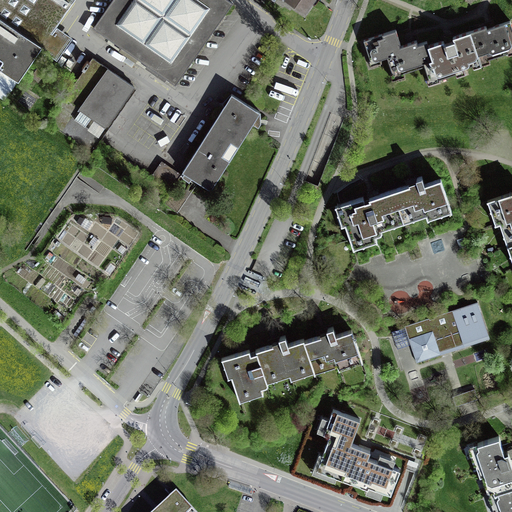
[(0,0),(0,68),(18,81),(40,49),(57,60),(68,44),(52,32),(74,0),(0,0)]
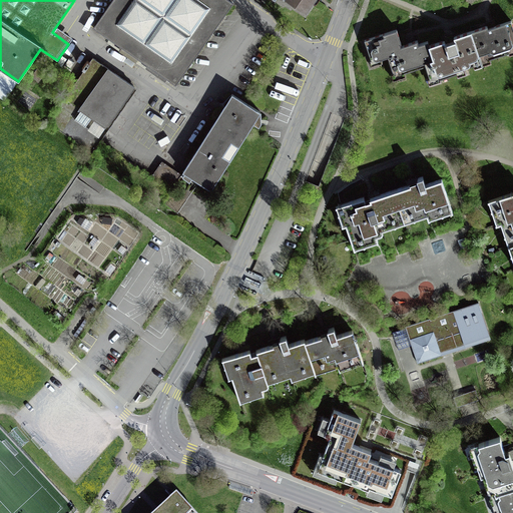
[(237,3),(232,0),(116,0),(98,27),(181,84),(237,3)]
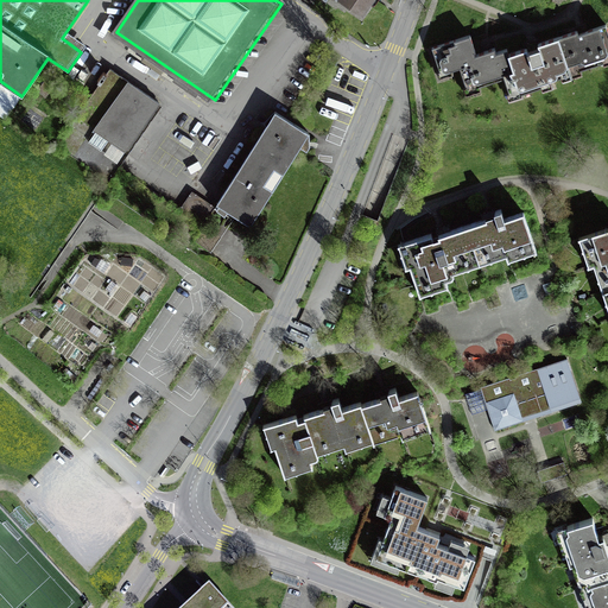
[(323,0),(324,1),(324,0),(334,0),(336,1),(361,19),(374,0),(323,0)]
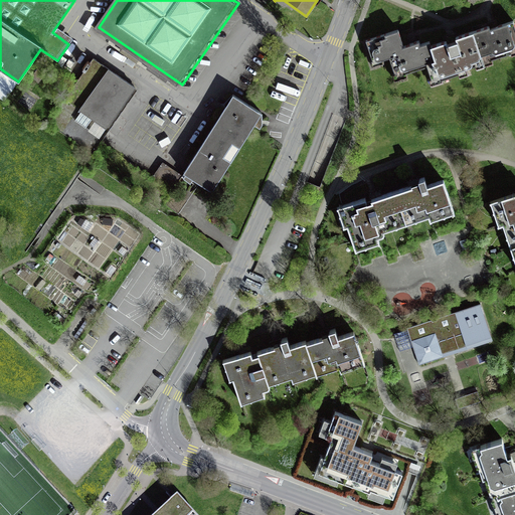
[(491,26),(473,32),(484,64),(484,67),(496,63),(495,59),(513,53),(514,56),(514,21),(492,29),(491,26)]
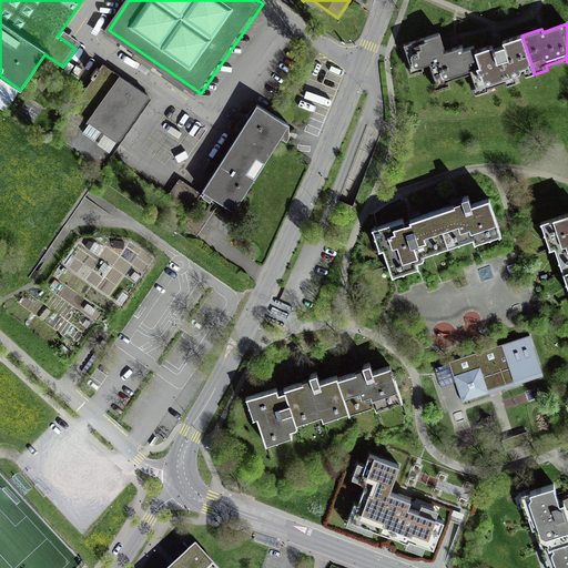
[(448,82),(473,73),(470,68),(479,66),(475,52),(474,47),(463,51),(462,46),(444,52),(438,36),(405,48),(413,70),(408,71),(411,75),(422,72),(421,68),(430,64),(436,81),(432,83),(435,91),(449,87),(448,82)]
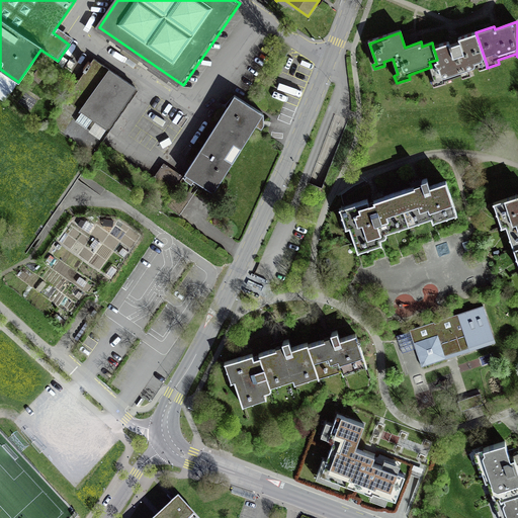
[(446,42),(433,48),(437,60),(429,62),(431,67),(436,83),(487,65),(476,32),(456,39),(457,42),(447,47),(446,42)]
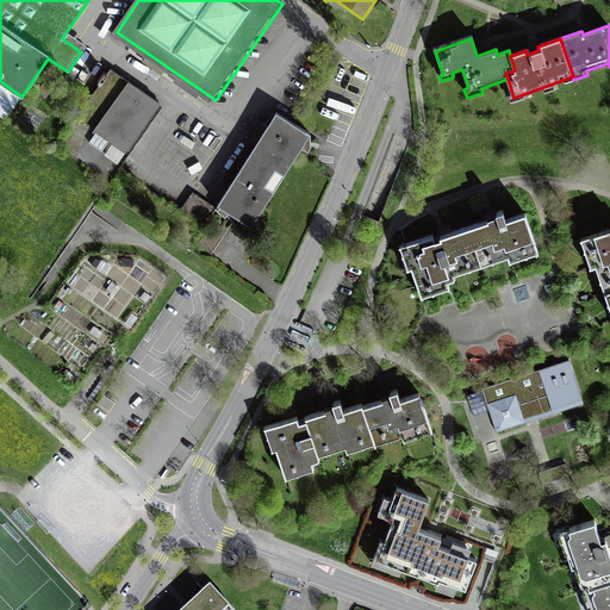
[(110,69),(57,145),(107,180),(117,166),(160,104),(110,69)]
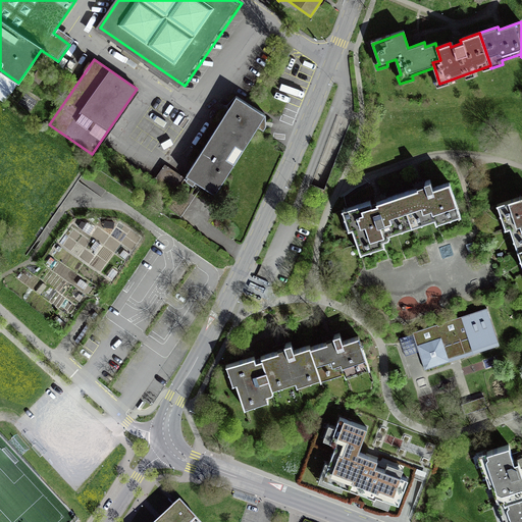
[(258,127),(264,132),(267,126),(265,115),(236,96),(187,173),(216,192),(258,127)]
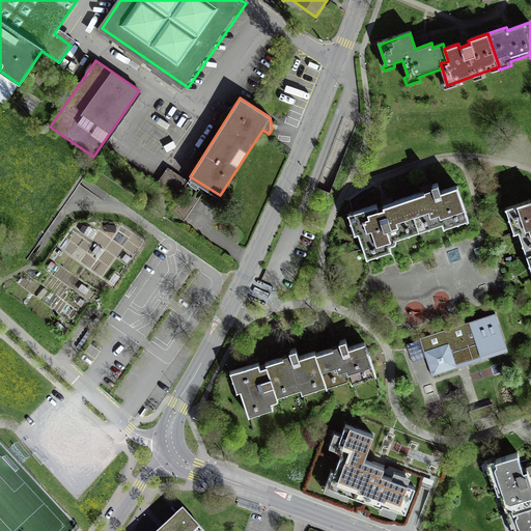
[(169,208),(176,197),(187,183),(167,169),(158,184),(102,144),(93,157),(169,208)]
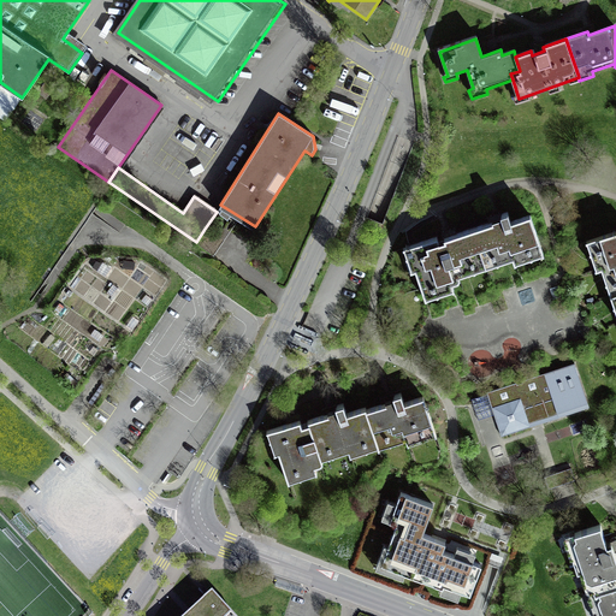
[(493,221),(473,229),(485,265),(511,256),(514,264),(543,254),(529,215),(511,221),(508,209),(497,213),(498,217),(492,219),(493,221)]
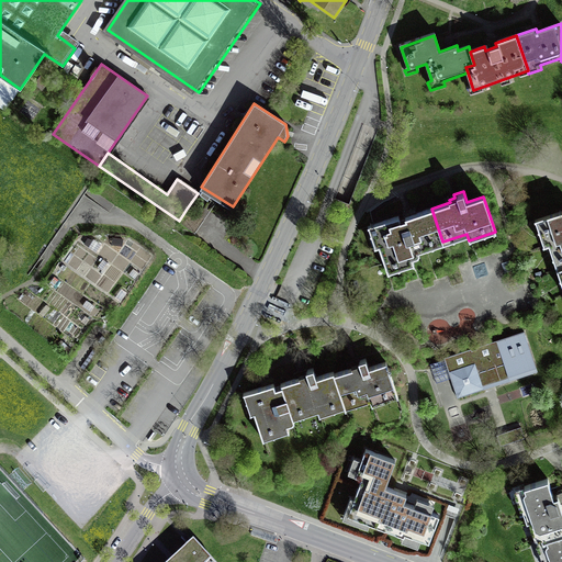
[(414,251),(442,242),(431,209),(406,216),(407,220),(390,226),(389,221),(370,226),(377,244),(381,243),(390,270),(408,263),(406,257),(414,255),(414,251)]
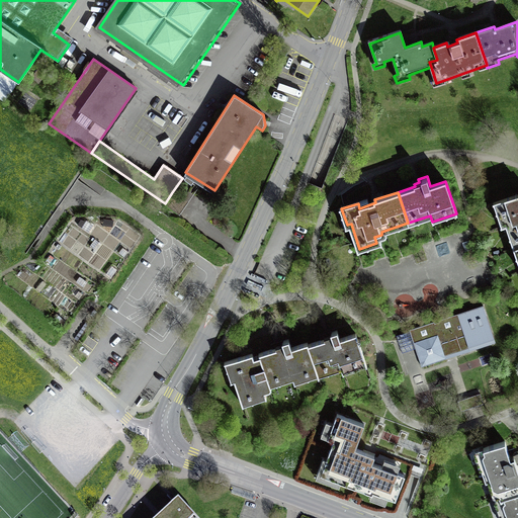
[(506,226),(513,247),(517,245),(517,194),(503,199),(492,203),(500,228),(506,226)]
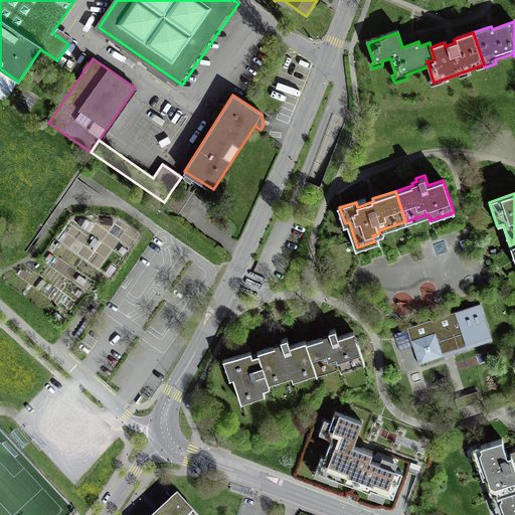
[(100,226),(96,235),(92,233),(88,243),(86,242),(86,243),(94,247),(93,249),(109,258),(119,236),(100,226)]
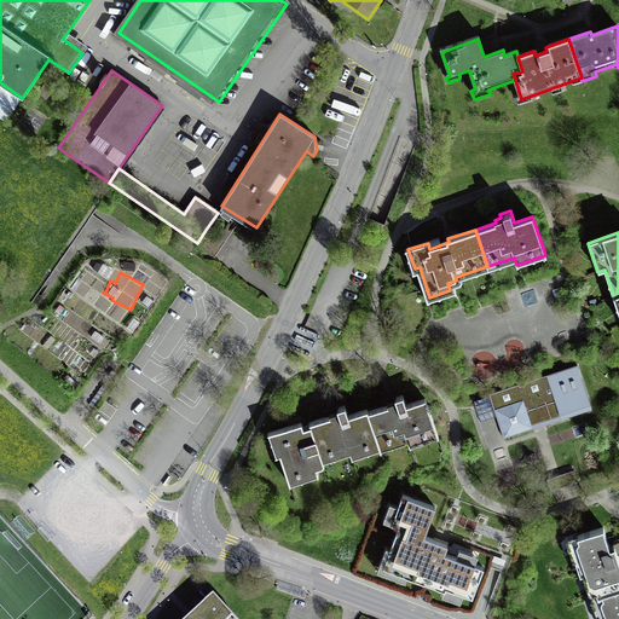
[(579,362),(545,372),(560,415),(594,404),(579,362)]
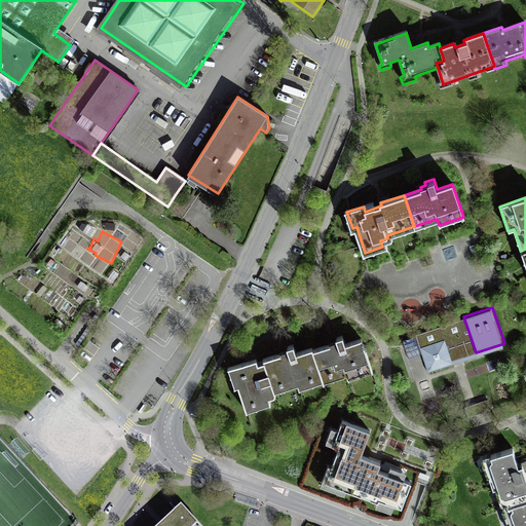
[(428,367),(476,352),(463,316),(417,331),(428,367)]
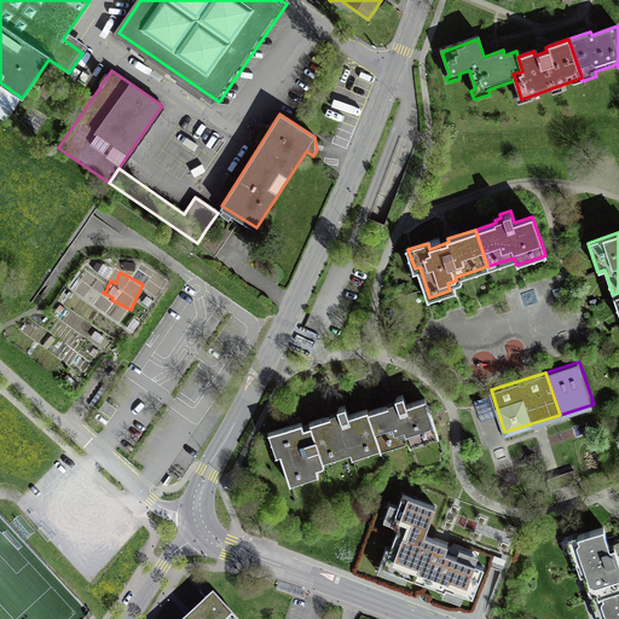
[(380,445),(409,435),(411,443),(439,433),(426,393),(406,399),(403,391),(393,393),(394,397),(387,399),(388,403),(369,409),(380,445)]
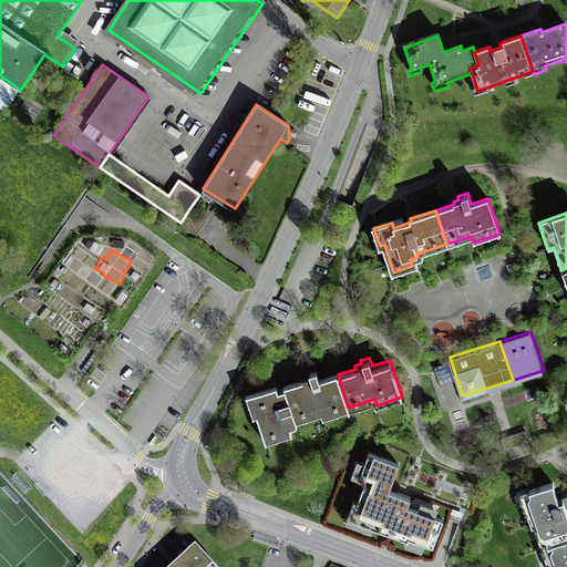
[(295,419),(320,410),(322,416),(348,408),(338,374),(337,372),(320,377),(317,368),(306,371),(307,374),(300,377),(301,379),(284,384),(284,385),(295,419)]
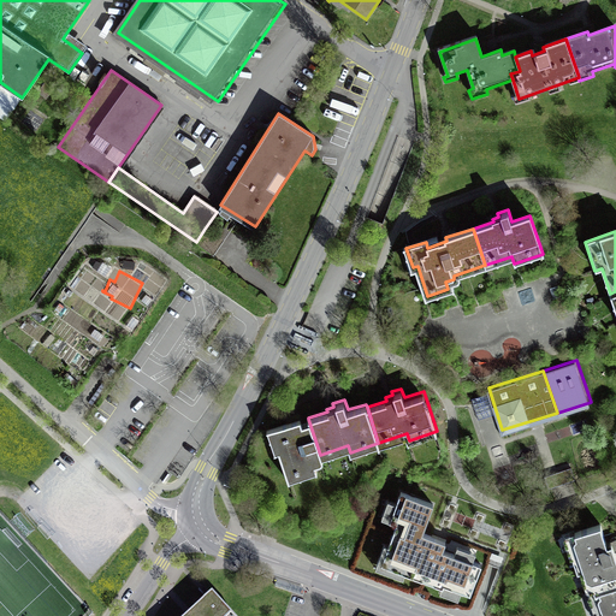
[(320,455),(308,419),(301,422),(298,416),(265,427),(272,450),(277,449),(286,478),(313,469),(311,462),(321,458),(320,455)]
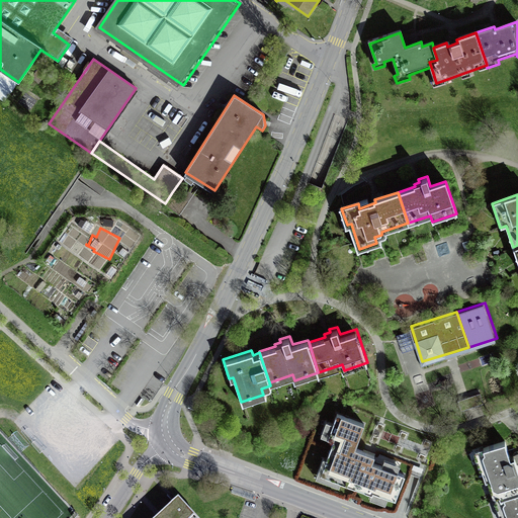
[(482,394),(469,398),(471,407),(484,403),(482,394)]
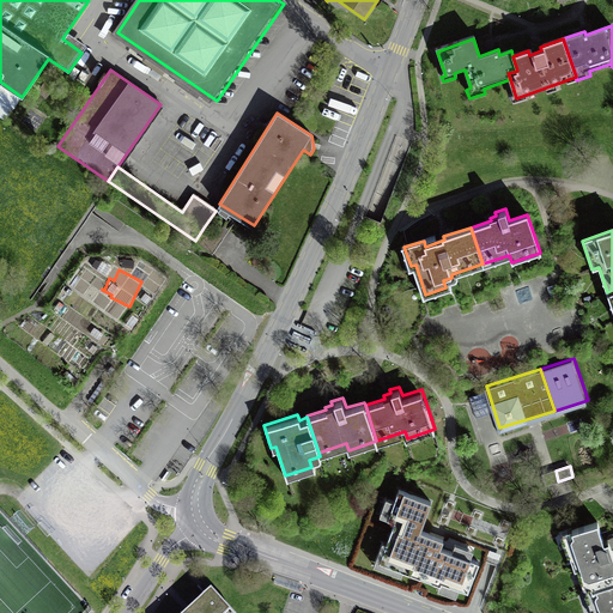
[(401,578),(402,575),(438,588),(437,593),(456,599),(459,592),(467,594),(478,565),(469,562),(472,553),(455,547),(451,557),(439,552),(443,542),(436,540),(420,534),(431,505),(399,493),(394,504),(387,502),(381,517),(395,523),(387,546),(382,544),(372,568),(401,578)]
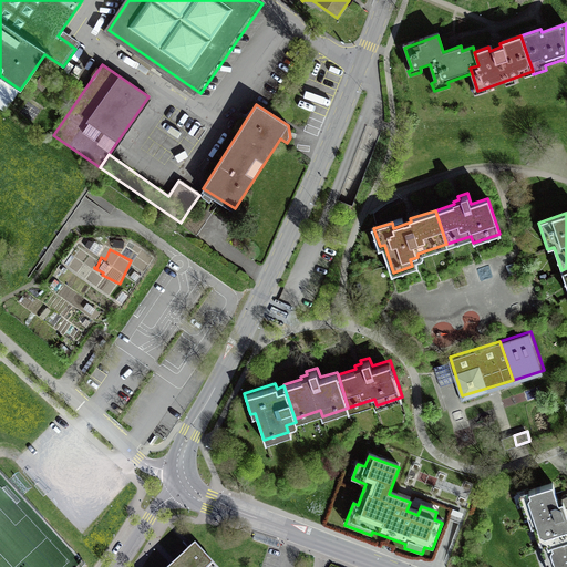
[(540,547),(566,537),(566,513),(563,502),(559,503),(553,485),(519,496),(526,515),(529,514),(540,547)]
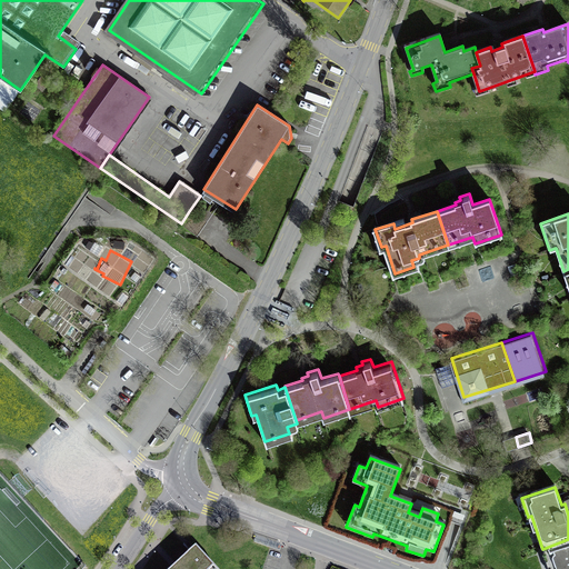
[(280,546),(257,537),(255,543),(278,551),(280,546)]
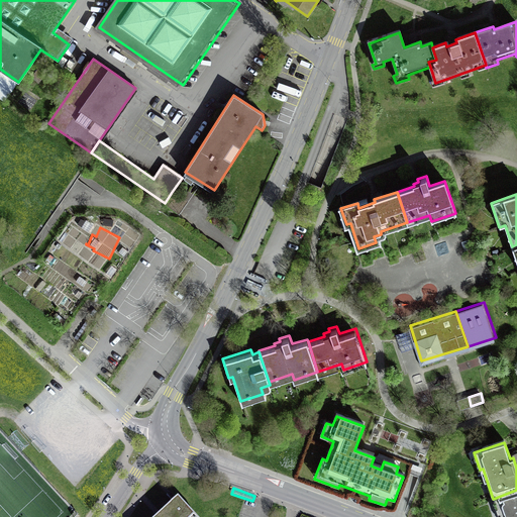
[(516,516),(516,490),(493,499),(499,516),(516,516)]
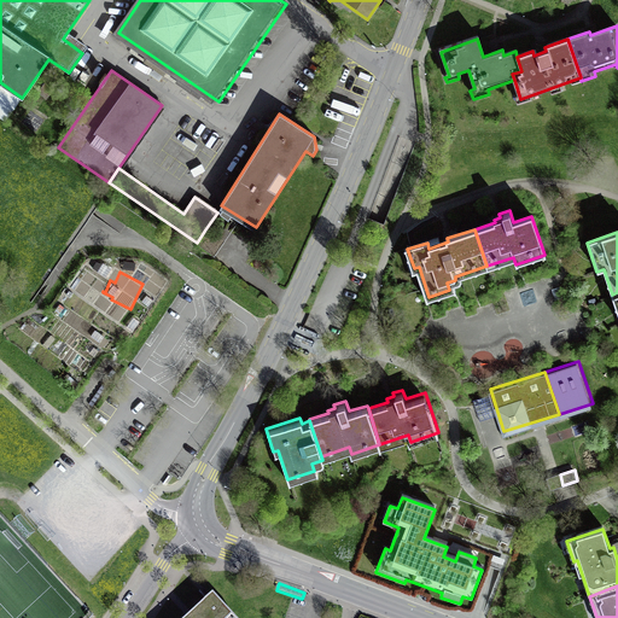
[(187,617),(237,617),(215,594),(187,617)]
